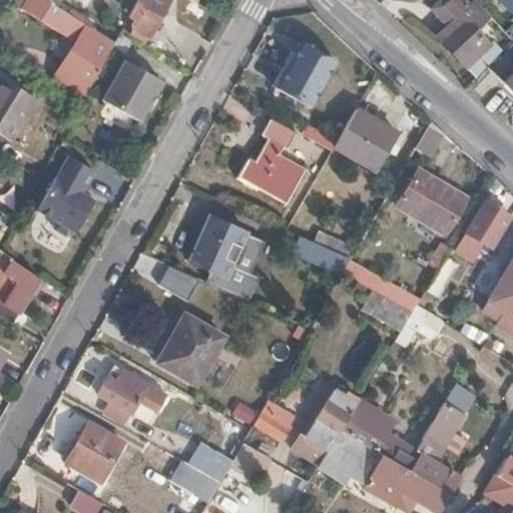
[(114,45),(85,23),(47,0),(24,0),(20,7),(71,41),(54,80),(85,97),(114,45)]
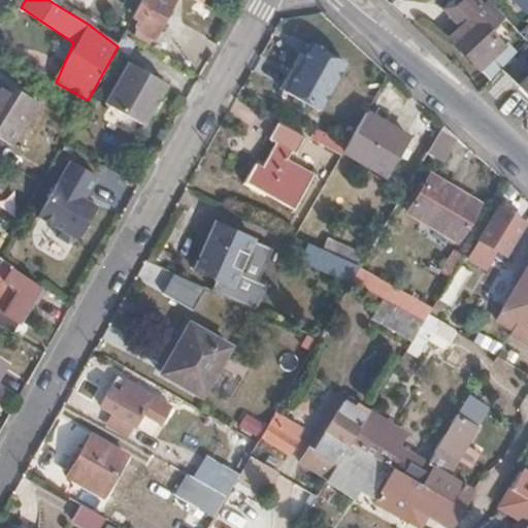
[(144,42),(149,44),(173,0),(152,0),(151,4),(143,0),(138,0),(131,15),(140,21),(134,36),(144,42)]
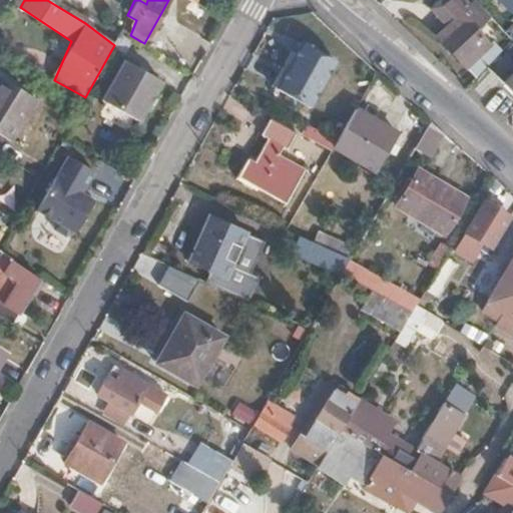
[(475,30),(488,17),(473,0),(466,5),(461,0),(448,0),(443,5),(439,1),(432,8),(446,24),(435,34),(464,65),(487,44),(475,30)]
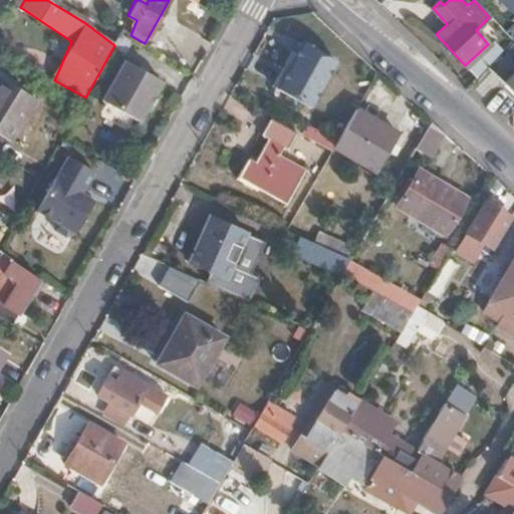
[(135,52),(141,41),(131,35),(119,28),(115,35),(113,40),(129,49),(135,52)]
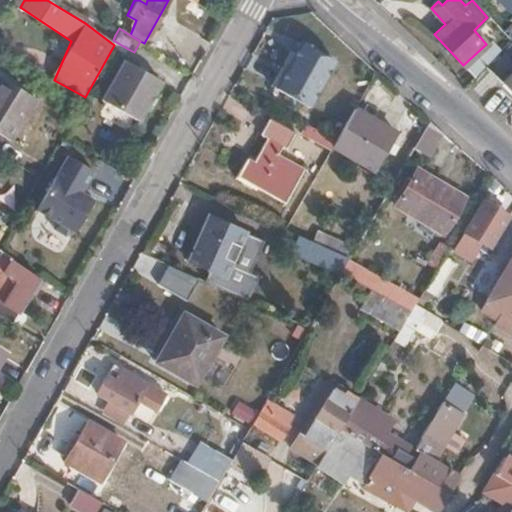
[(308,108),(334,62),(302,42),(276,88),(308,108)]
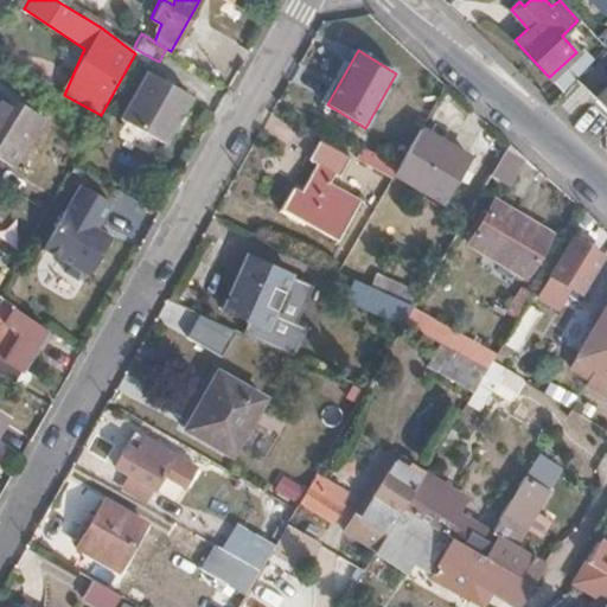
[(223,96),(229,87),(205,72),(199,81),(223,96)]
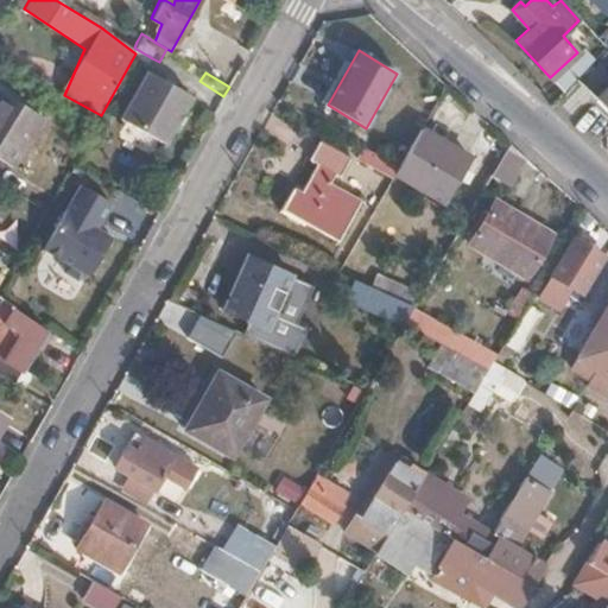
[(607,81),(597,92),(607,103),(607,81)]
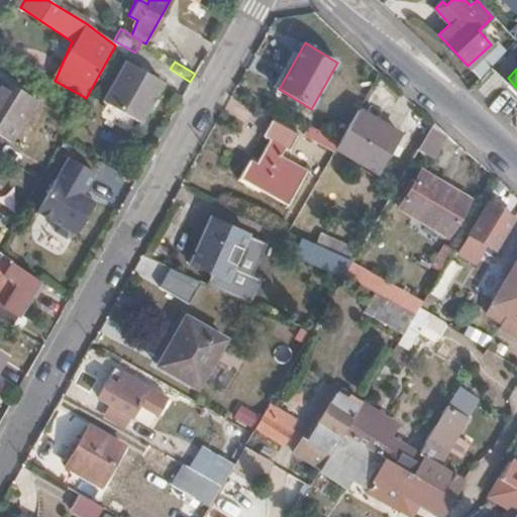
[(156,134),(180,96),(141,74),(118,112),(156,134)]
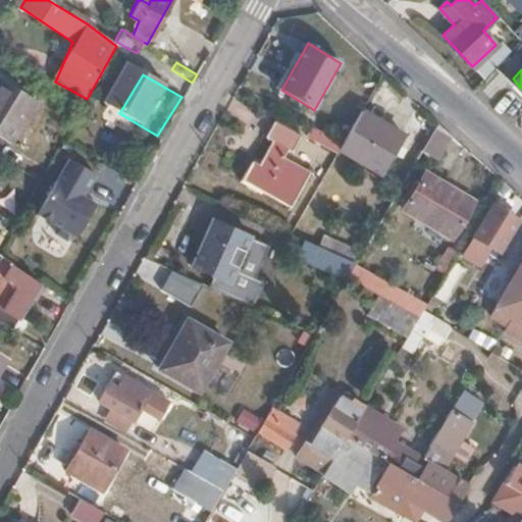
[(0,136),(9,142),(35,101),(0,80),(0,136)]
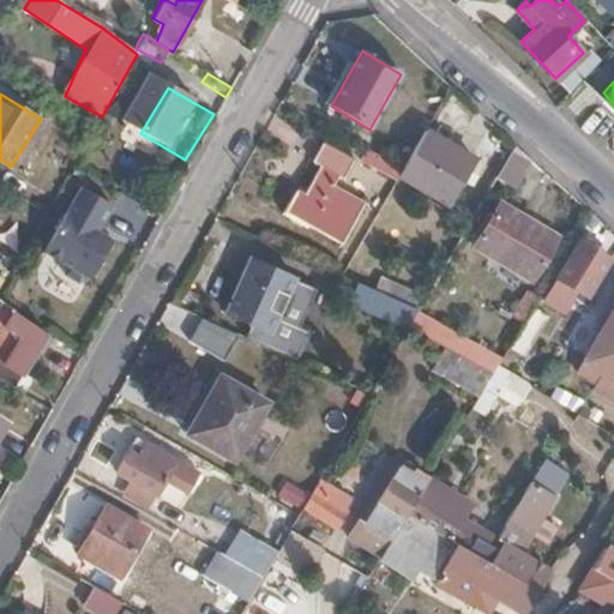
[(446,139),(427,184),(451,198),(476,156),(446,139)]
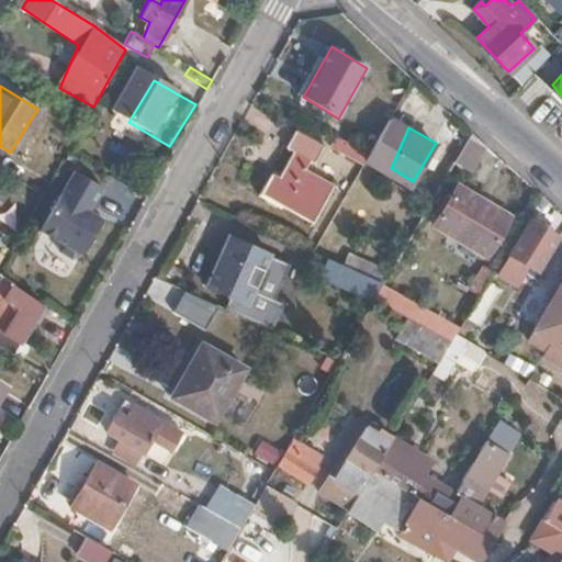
[(469,128),(459,148),(472,156),(481,138),(469,128)]
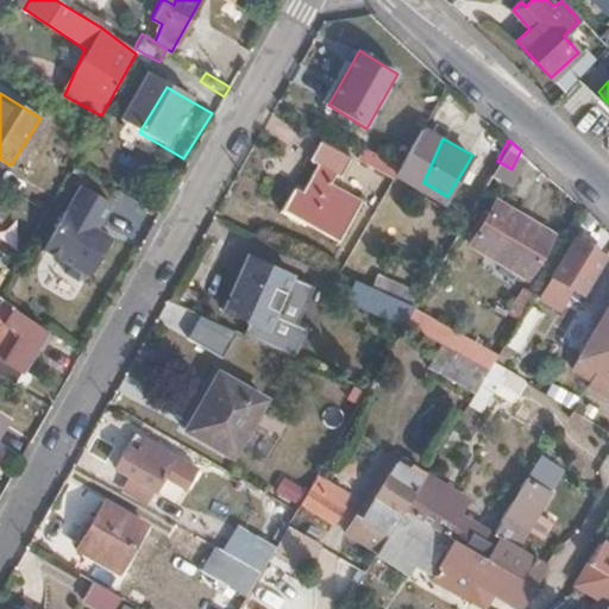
[(339,180),(350,158),(320,140),(309,159),(318,164),(306,184),(299,180),(280,212),(336,244),(357,206),(327,188),(333,176),(339,180)]
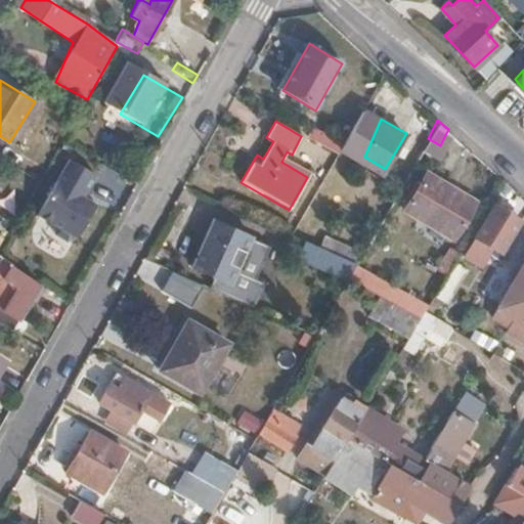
[(60,158),(34,220),(77,239),(94,201),(84,197),(95,172),(60,158)]
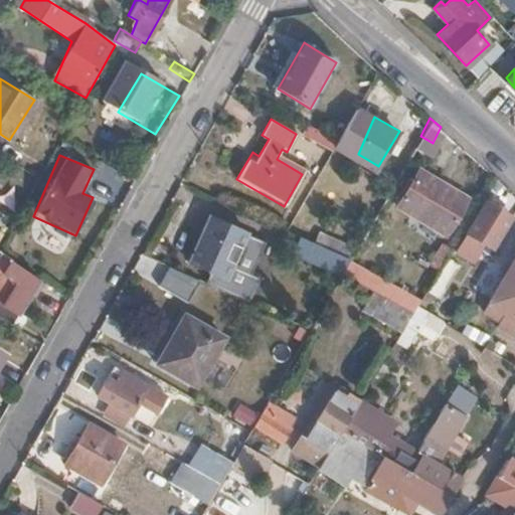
[(467,197),(418,167),(397,202),(445,232),(467,197)]
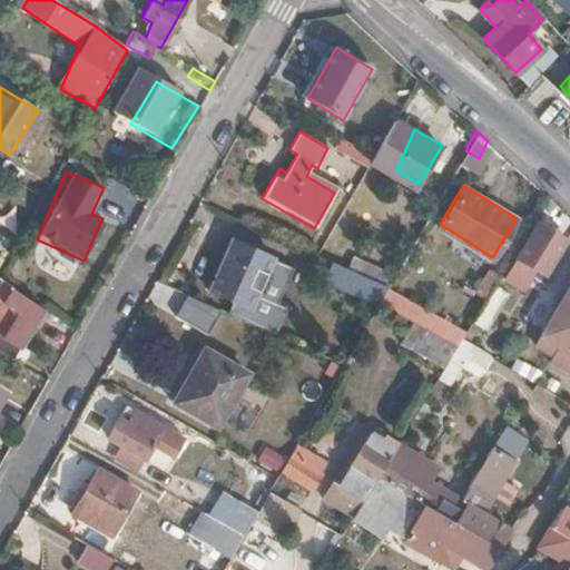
[(539,222),(519,257),(546,273),(566,238),(539,222)]
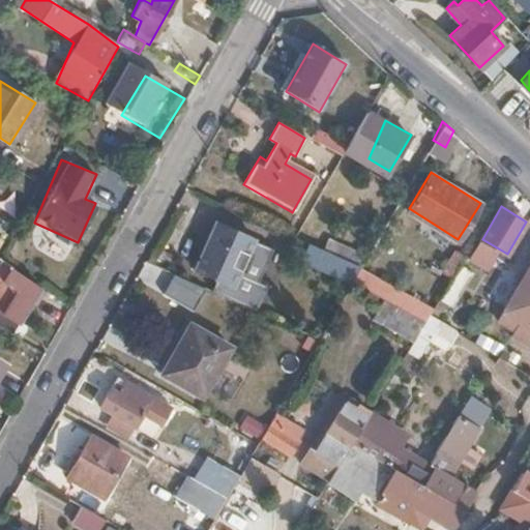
[(237,267),(249,239),(212,222),(193,267),(229,284),(237,267)]
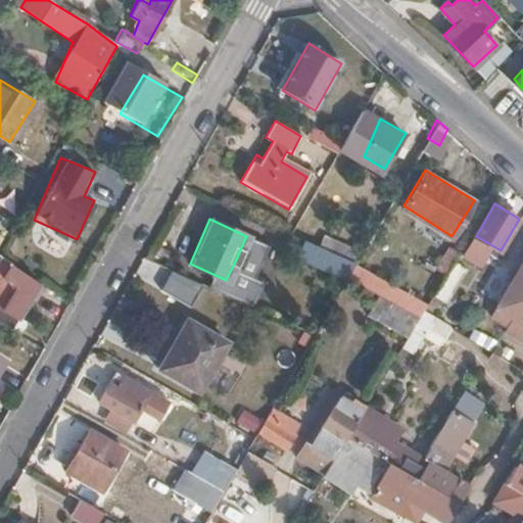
[(285,252),(320,268),(327,250),(293,235),(285,252)]
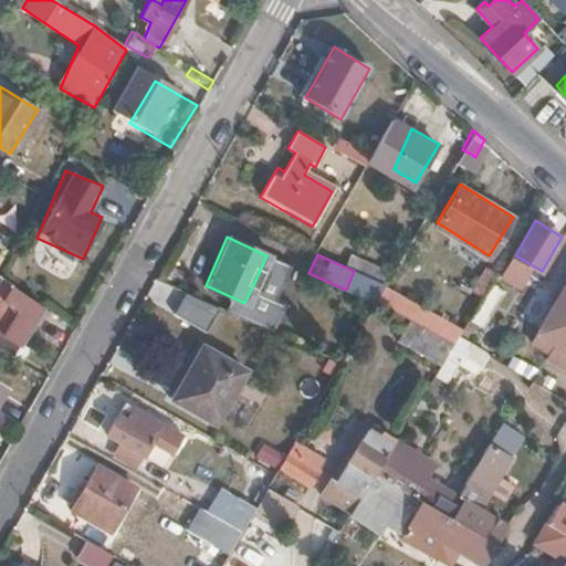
[(287,265),(266,255),(253,285),(275,296),(287,265)]
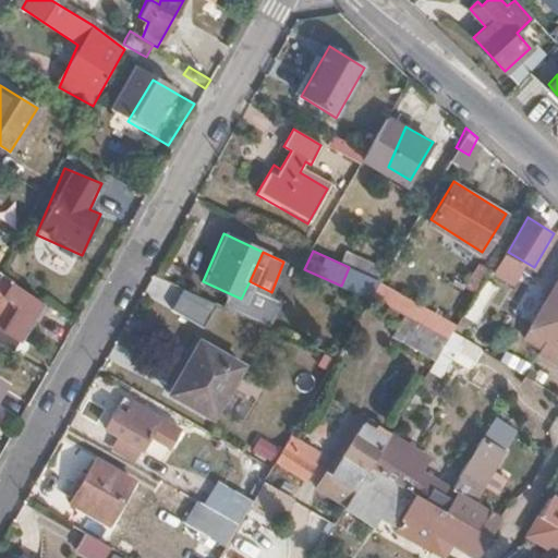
[(557,276),(525,336),(554,351),(550,355),(557,360),(557,276)]
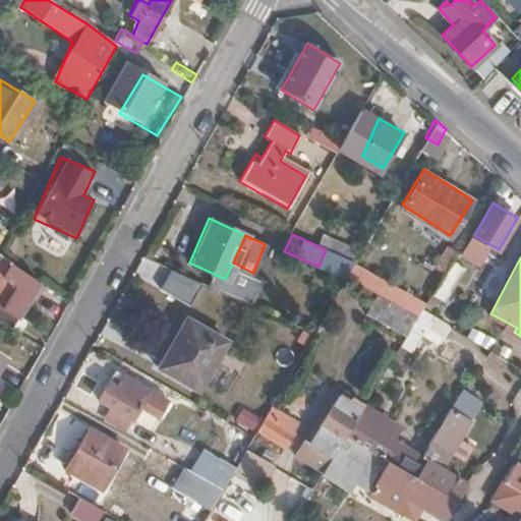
[(462,265),(452,258),(432,291),(443,297),(462,265)]
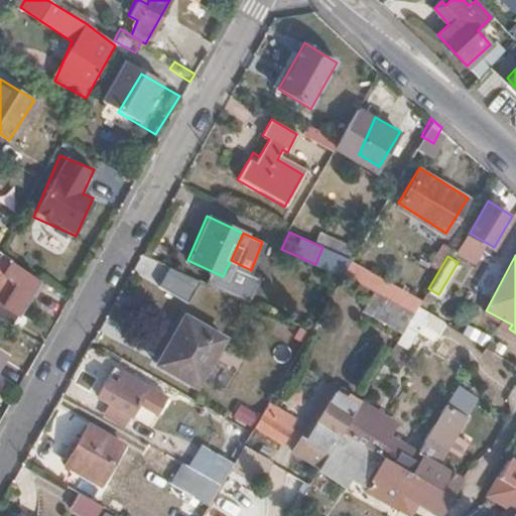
[(19,310),(40,278),(11,258),(2,271),(0,269),(0,315),(12,323),(19,310)]
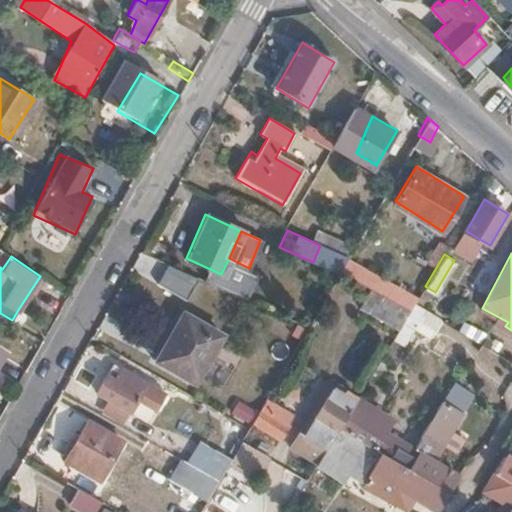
[(162,267),(157,289),(190,297),(195,275),(162,267)]
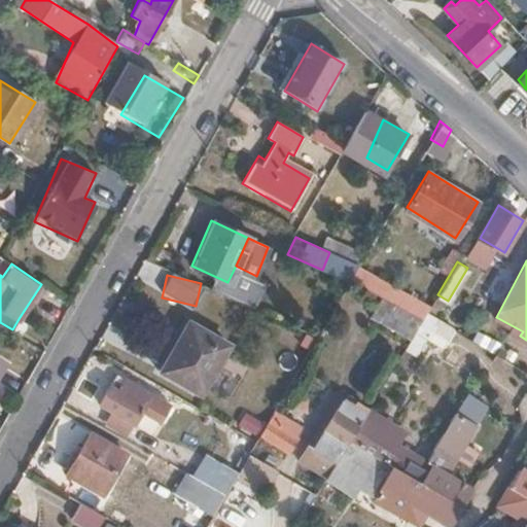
[(426,313),(422,319),(416,330),(433,341),(435,337),(443,341),(450,328),(426,313)]
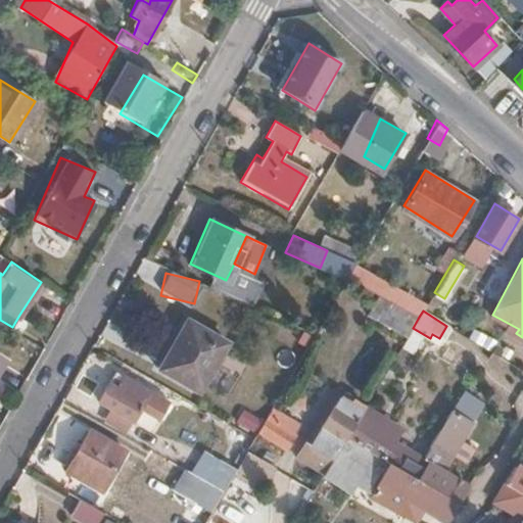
[(12,327),(18,332),(27,319),(19,315),(12,327)]
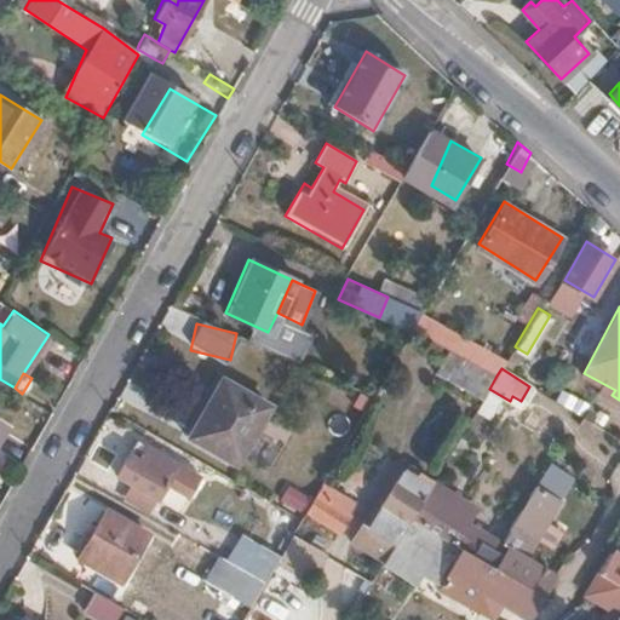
[(235,464),(269,406),(222,380),(189,437),(235,464)]
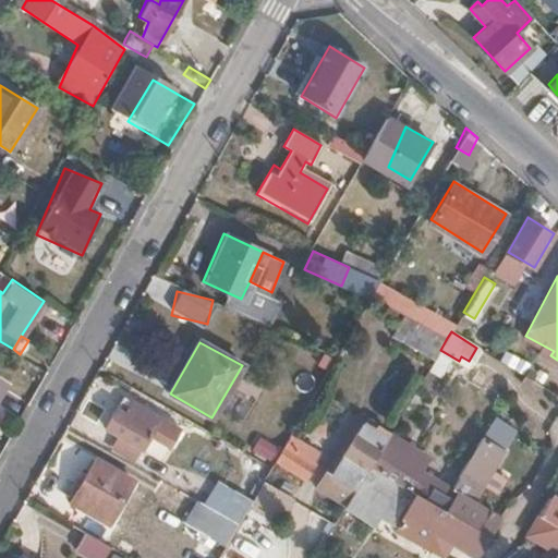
[(499,365),(522,372),(525,360),(502,352),(499,365)]
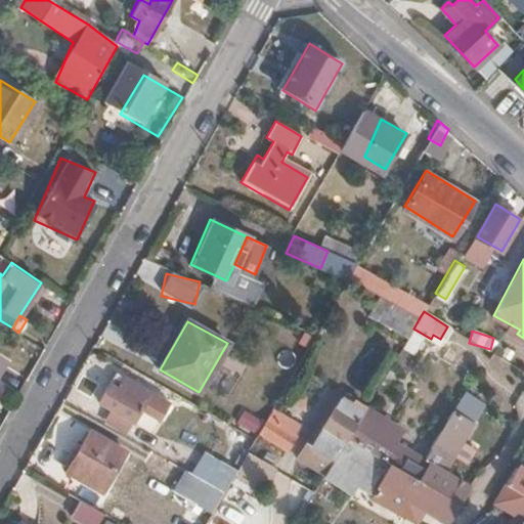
[(447,346),(440,359),(462,372),(470,358),(447,346)]
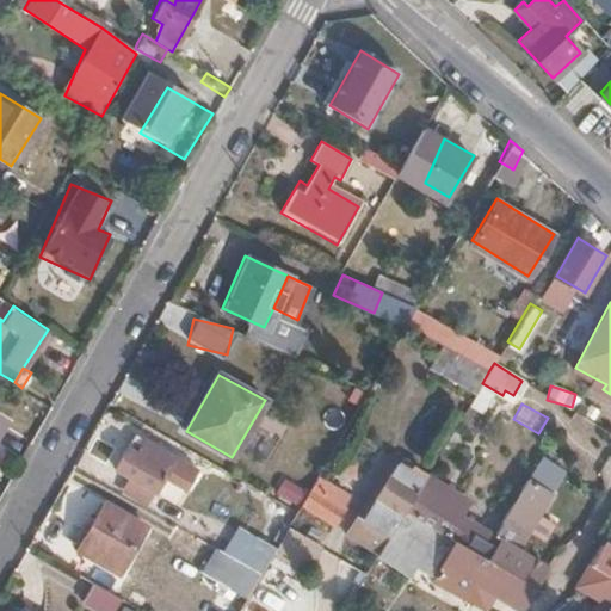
[(573,411),(582,417),(586,411),(578,405),(573,411)]
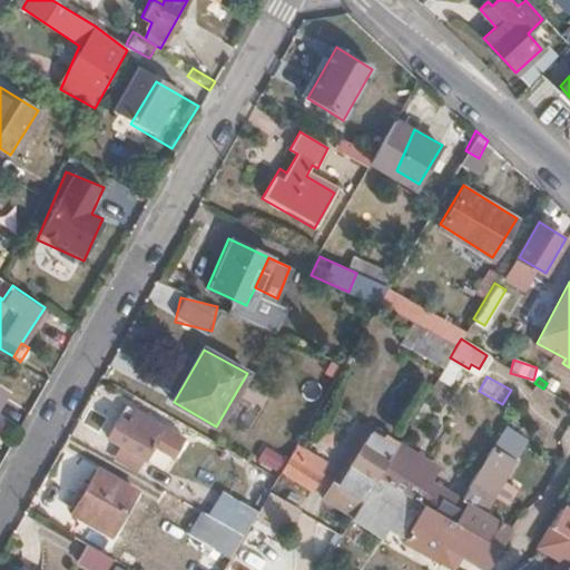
[(127,423),(135,410),(125,405),(117,418),(127,423)]
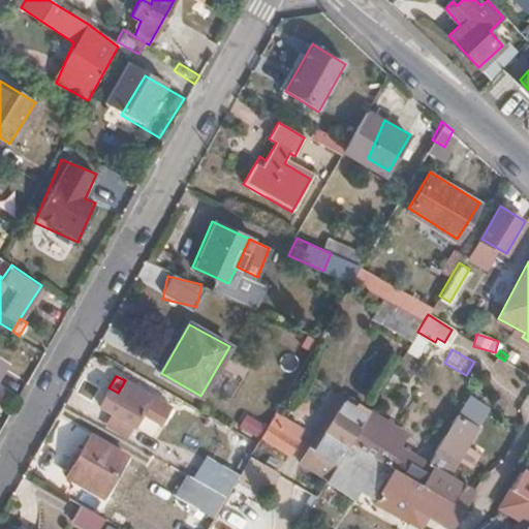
[(148,394),(125,380),(118,393),(109,387),(100,404),(133,424),(148,394)]
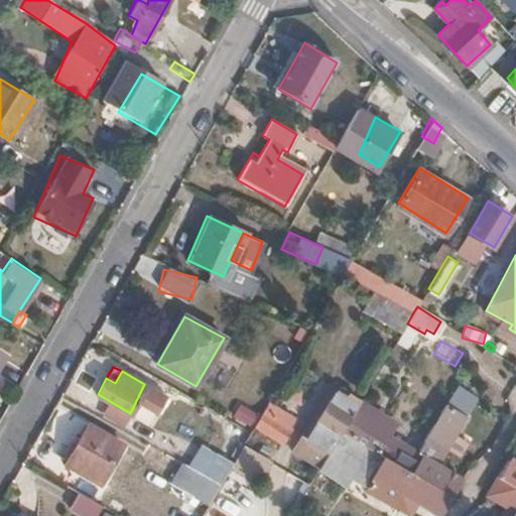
[(369,446),(386,457),(407,470),(418,449),(389,431),(386,413),(361,399),(352,415),(343,429),(369,446)]
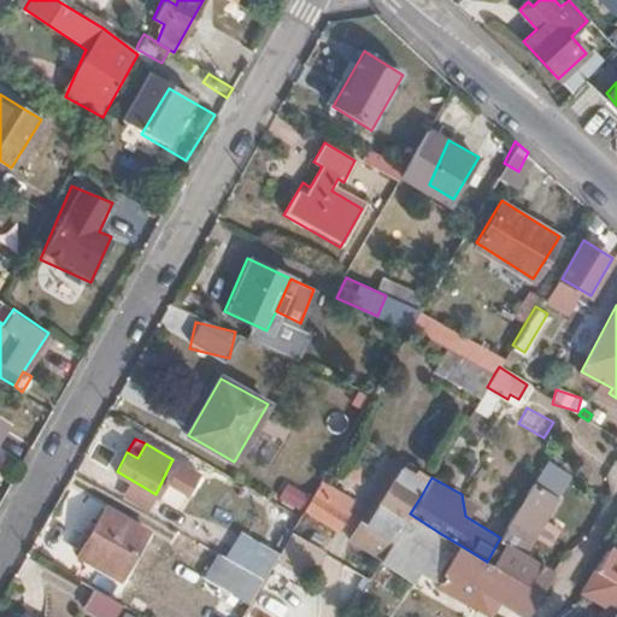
[(313,491),(346,509),(353,498),(322,479),(313,491)]
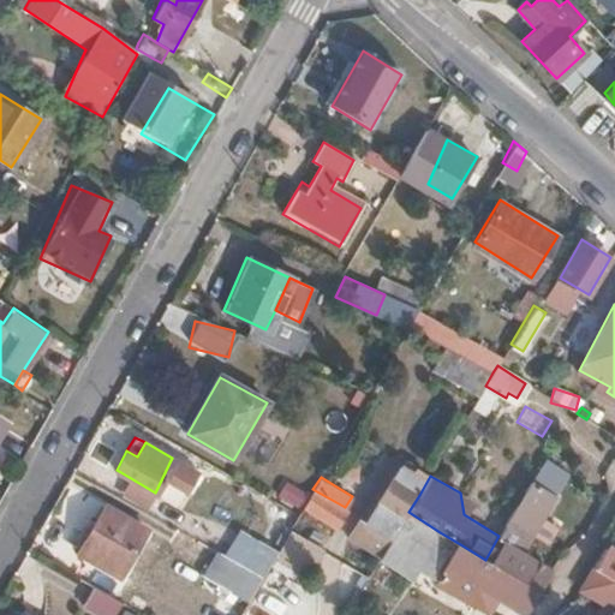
[(347,535),(382,555),(408,512),(419,495),(390,478),(363,520),(359,517),(347,535)]
